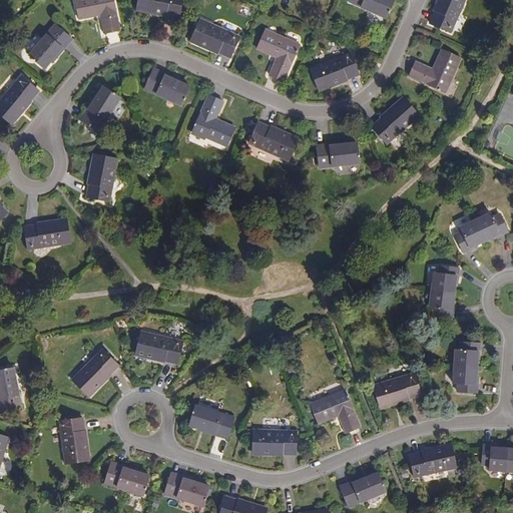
[(120,31),(114,0),(76,0),(80,18),(101,15),(104,33),(120,31)]
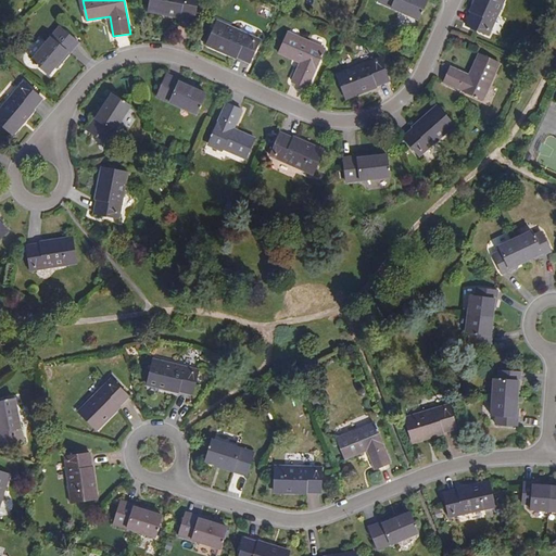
[(151,0),(149,10),(194,19),(198,0),(151,0)]
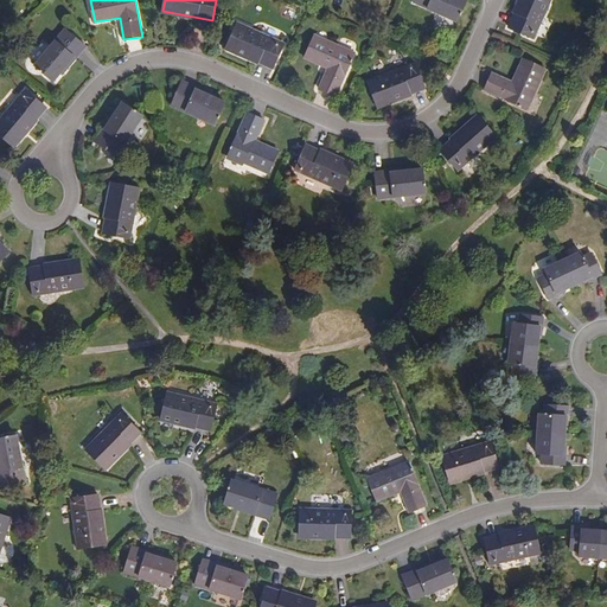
[(414,0),(414,2),(458,21),(466,0),(414,0)]
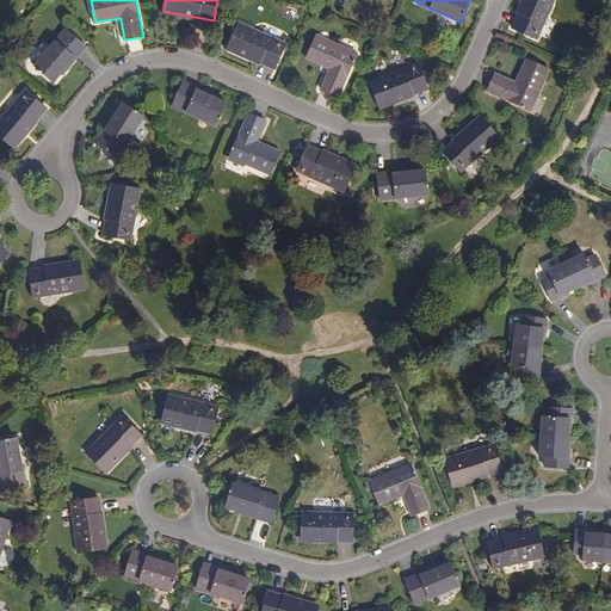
[(554,0),(524,0),(512,28),(537,38),(554,0)]
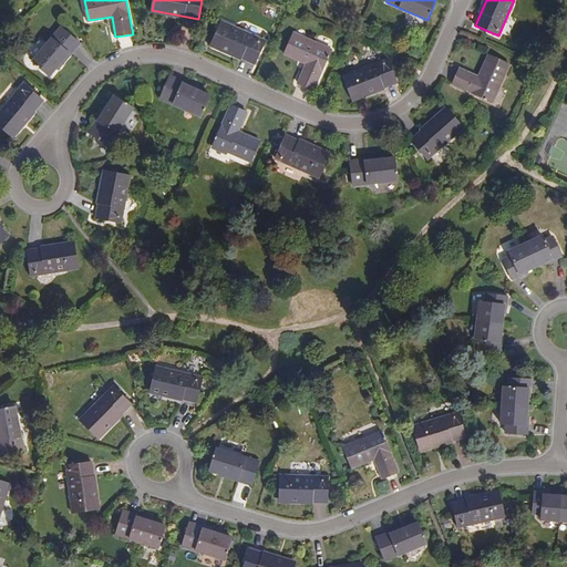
[(212,44),(256,64),(266,41),(223,21),(212,44)]
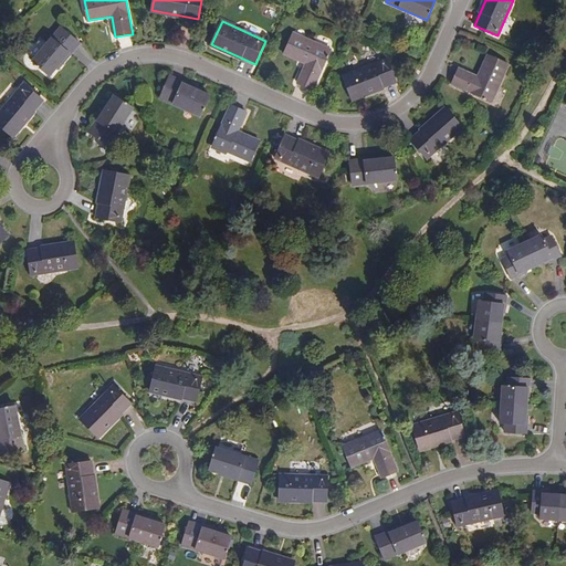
[(50,76),(56,69),(79,42),(62,28),(32,62),(50,76)]
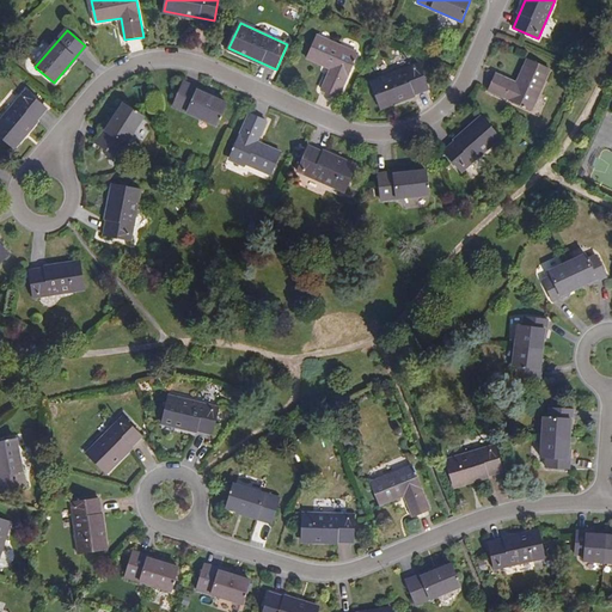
[(322,90),(338,97),(357,54),(317,36),(307,57),(331,68),(322,90)]
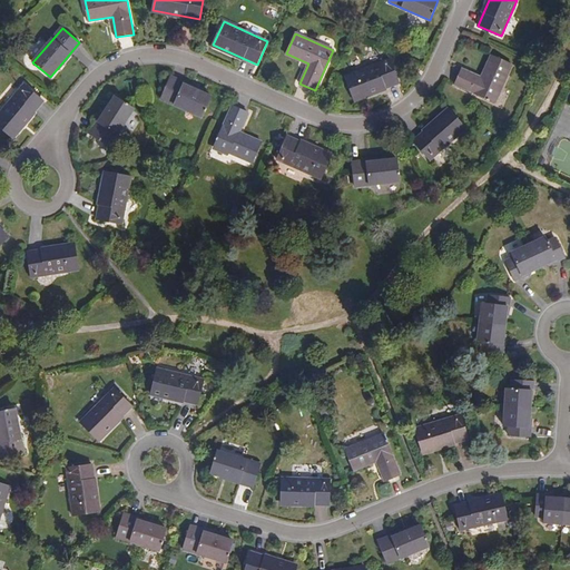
[(79,42),(57,69),(60,71),(81,45),(79,42)]
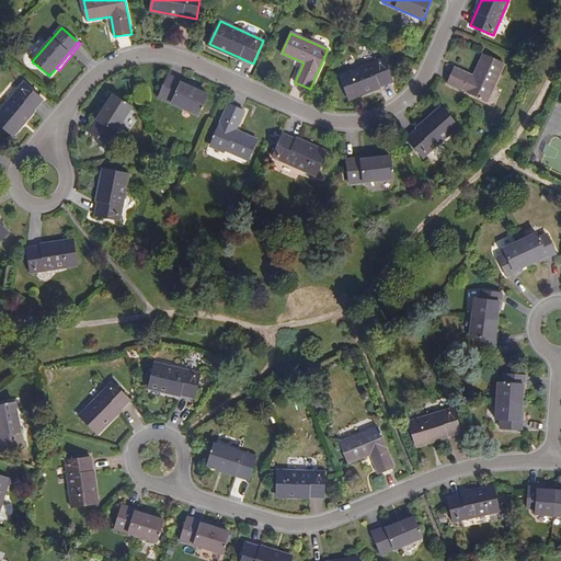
[(448,83),(488,101),(504,64),(483,54),(473,77),(455,68),(448,83)]
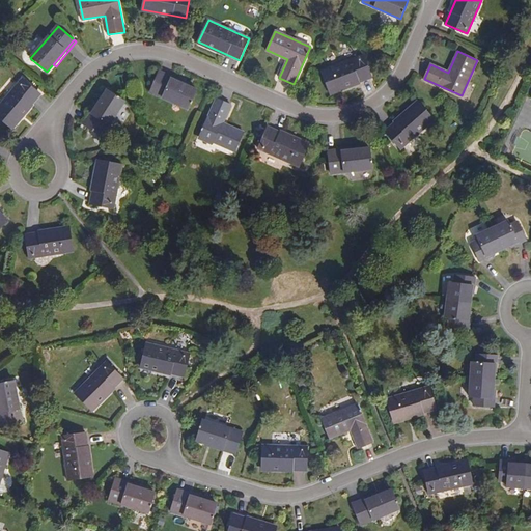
[(331,93),(372,78),(364,55),(322,72),(331,93)]
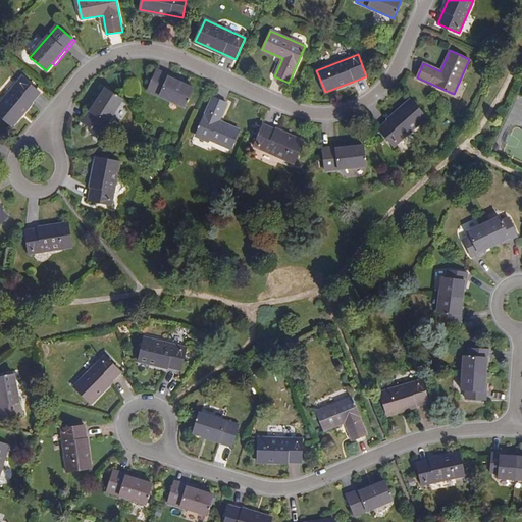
[(156,71),(185,85),(187,82),(157,69),(156,71)]
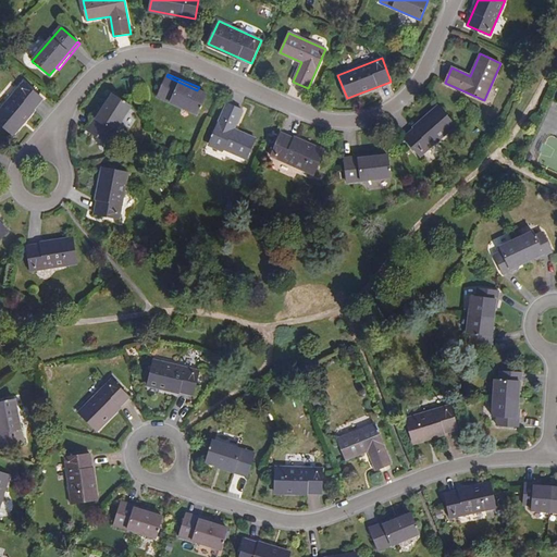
[(207,95),(197,90),(166,76),(158,97),(197,114),(207,95)]
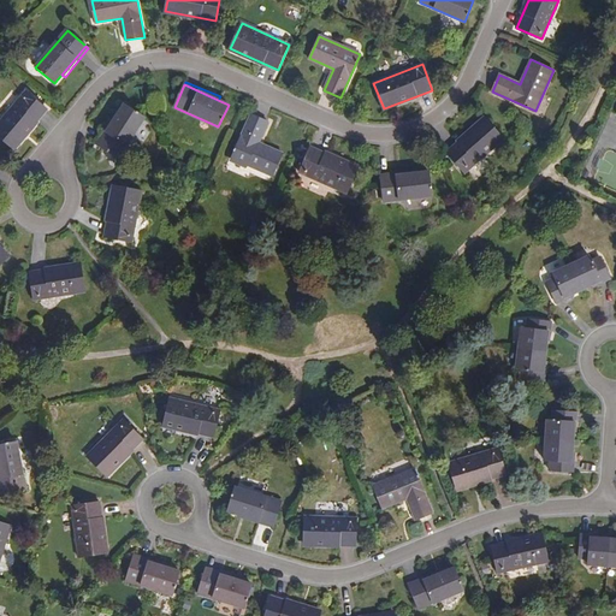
[(47,110),(27,92),(0,122),(0,137),(13,149),(47,110)]
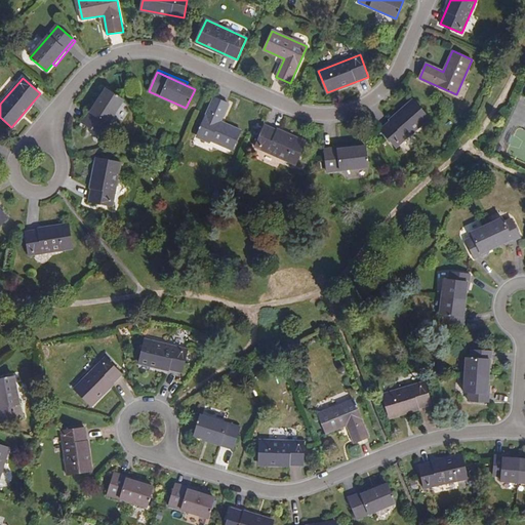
[(106,89),(101,97),(83,124),(101,135),(123,101),(106,89)]
